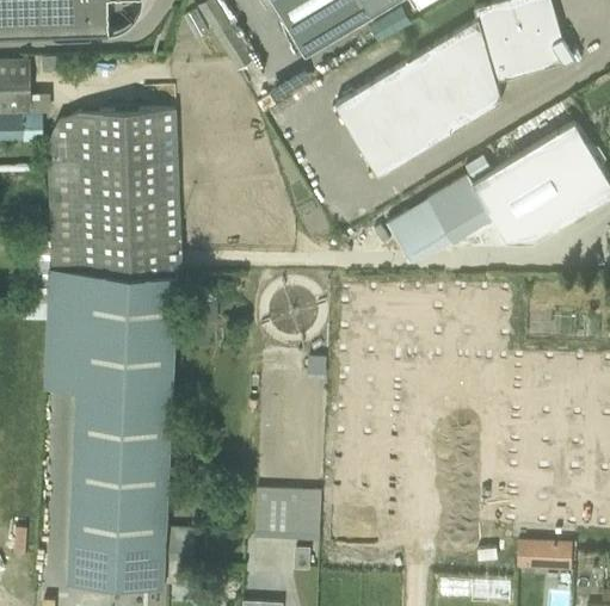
[(0,0),(0,35),(51,35),(57,41),(92,39),(92,33),(109,32),(117,30),(125,26),(133,20),(139,13),(143,5),(143,0),(0,0)]
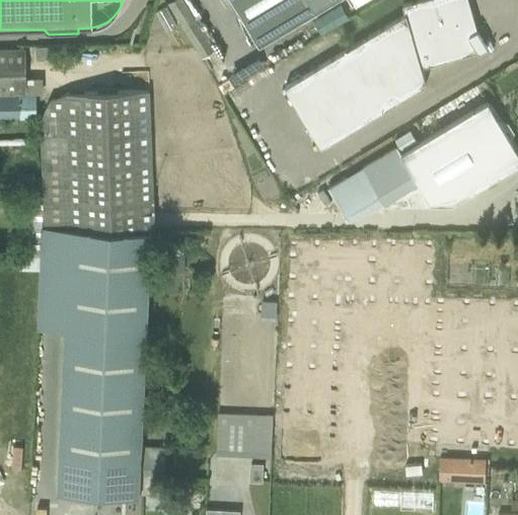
[(230,0),(260,48),(340,0),(230,0)]
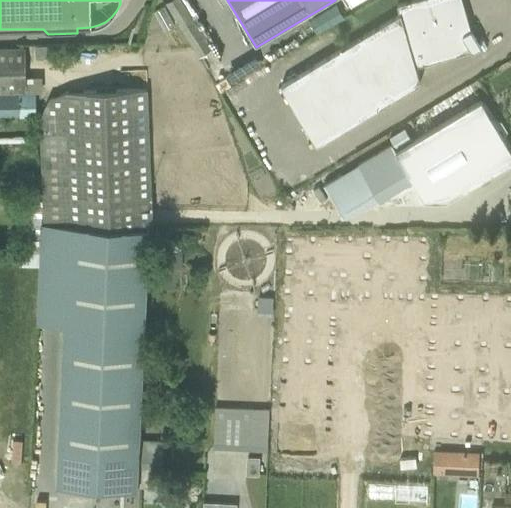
[(400,18),(281,89),(317,149),(421,87),(416,70),(472,54),(472,55),(481,50),(471,34),(461,0),(429,0),(397,9),(400,18)]
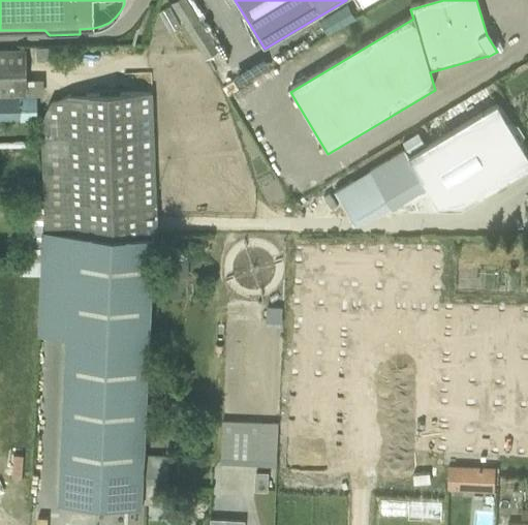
[(0,102),(21,102),(21,52),(0,53),(0,102)]
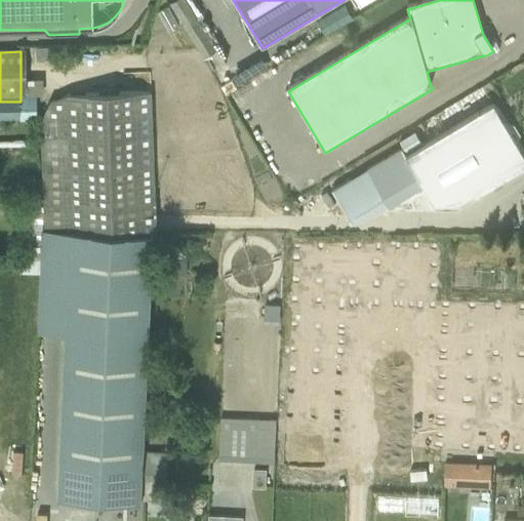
[(41,125),(43,234),(155,236),(157,236),(151,95),(68,98),(49,107),(41,125)]
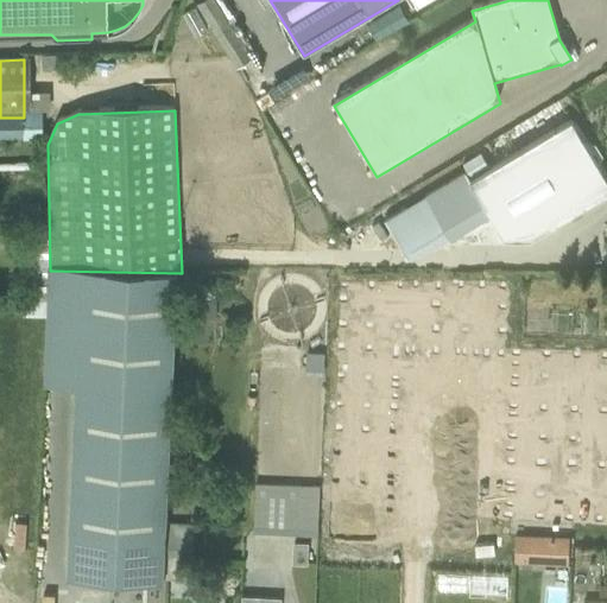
[(43,116),(24,118),(0,118),(0,143),(42,141),(43,116)]
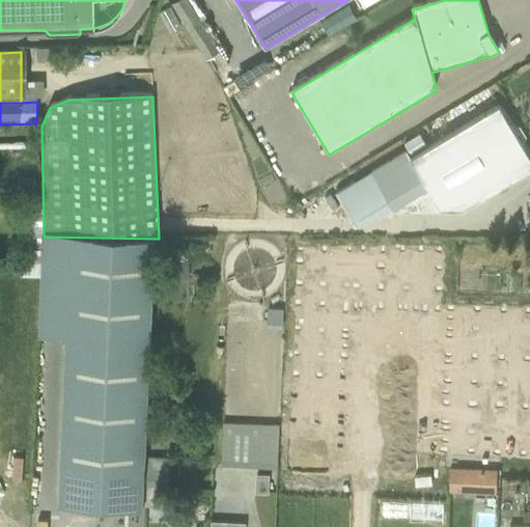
[(529,159),(499,108),(411,162),(399,143),(366,163),(373,173),(336,196),(357,227),(393,214),(465,211),(529,172),(529,159)]
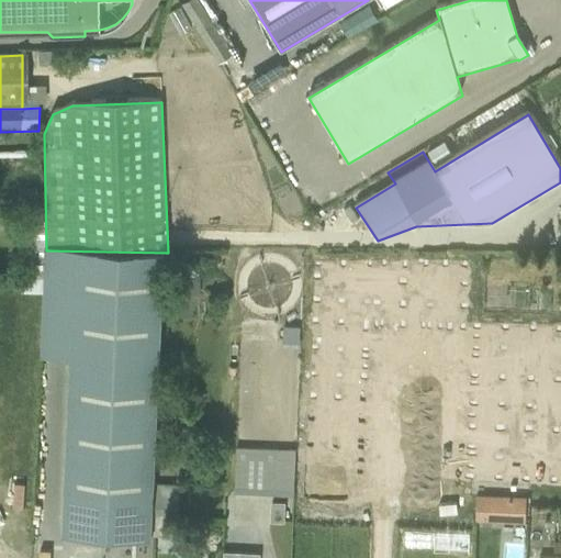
[(27,213),(24,279),(42,280),(45,214),(27,213)]
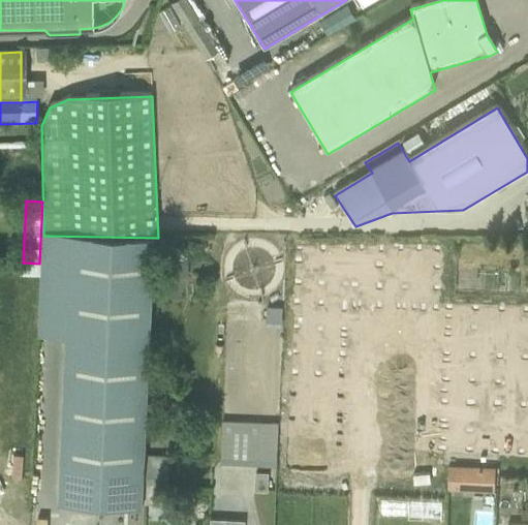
[(145,460),(156,238),(43,236),(39,340),(65,341),(59,504),(143,508),(144,495),(145,460)]
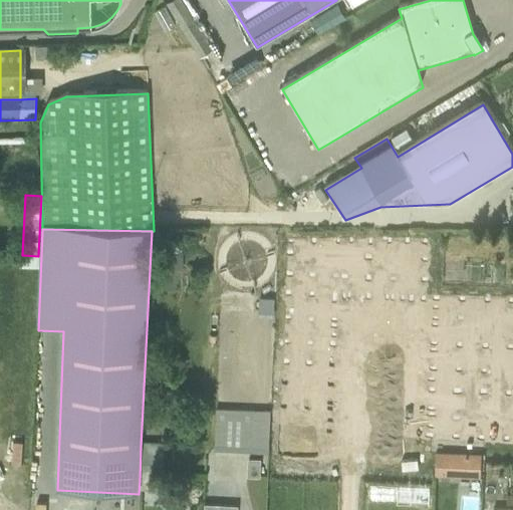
[(294,246),(295,258),(312,257),(311,245),(294,246)]
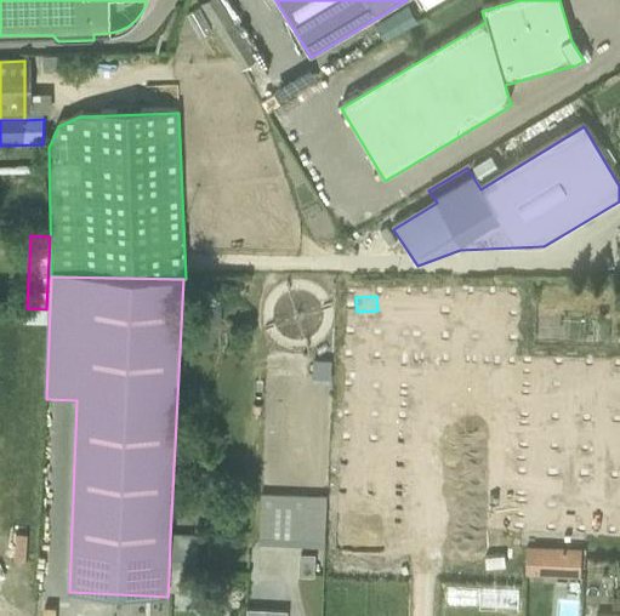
[(386,320),(358,321),(358,336),(386,335),(386,320)]
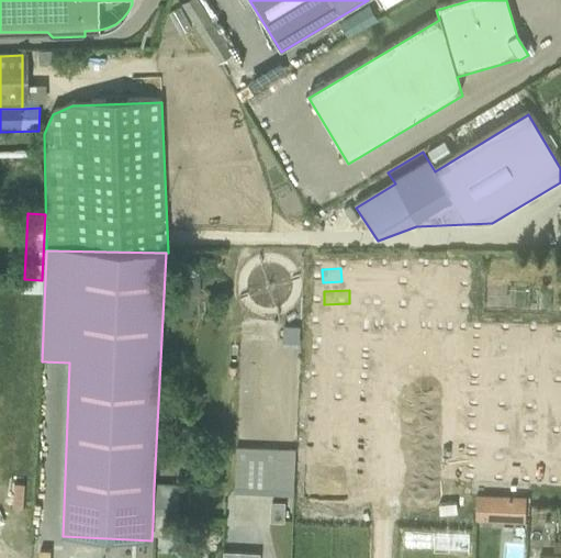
[(300,391),(296,486),(315,486),(317,444),(324,445),(326,392),(300,391)]
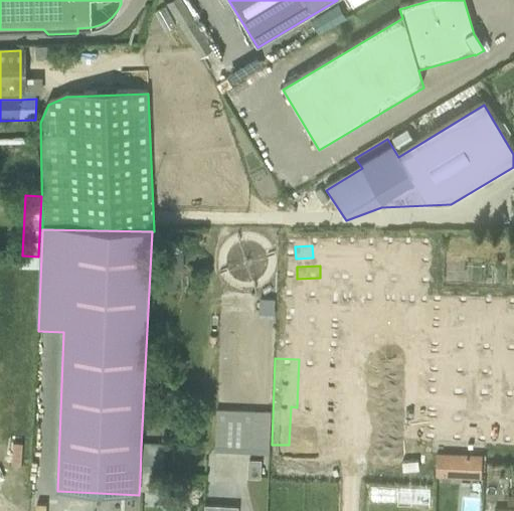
[(214,456),(269,458),(271,415),(216,413),(214,456)]
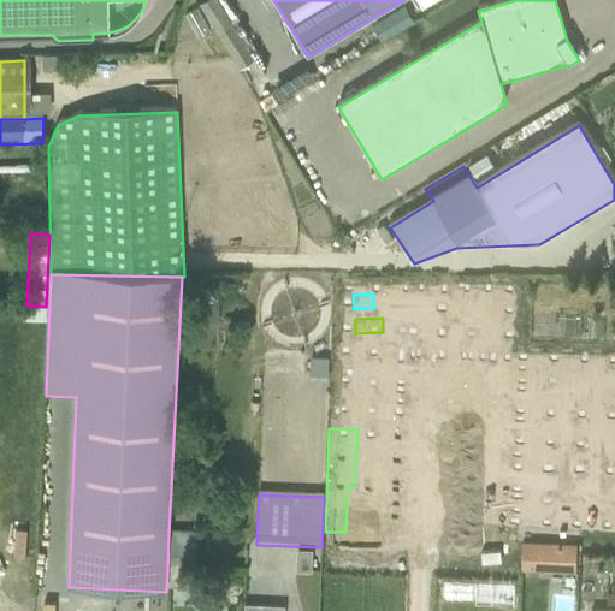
[(169,535),(167,576),(184,576),(187,537),(169,535)]
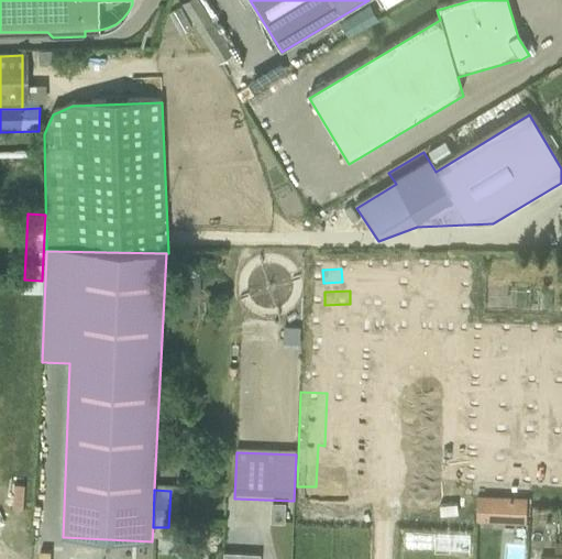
[(528,502),(477,501),(476,526),(526,528),(528,502)]
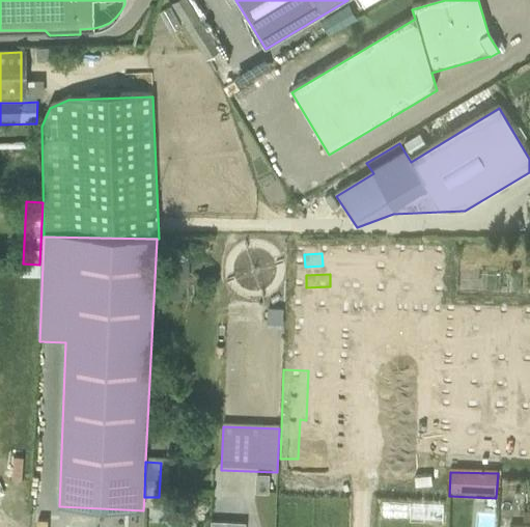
[(254,497),(272,497),(273,479),(255,478),(254,497)]
